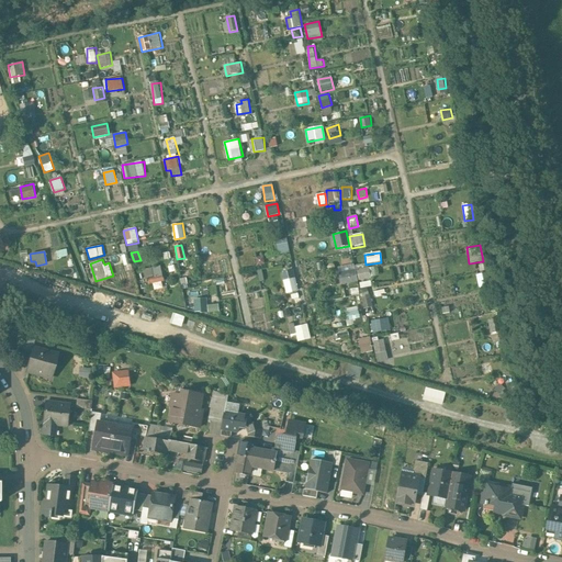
[(160,266),(152,268),(154,279),(163,277),(160,266)]
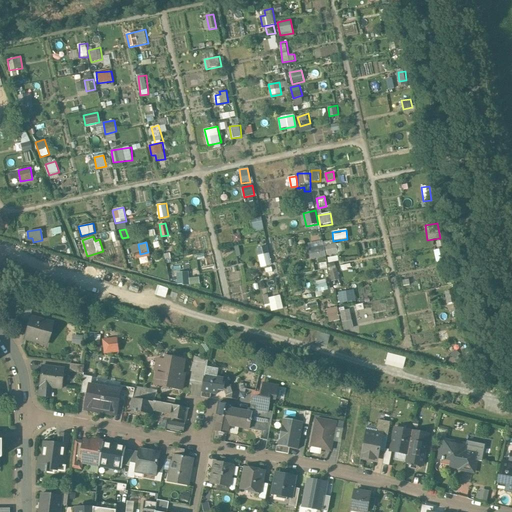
[(335,244),(325,246),(327,256),(336,254),(335,244)]
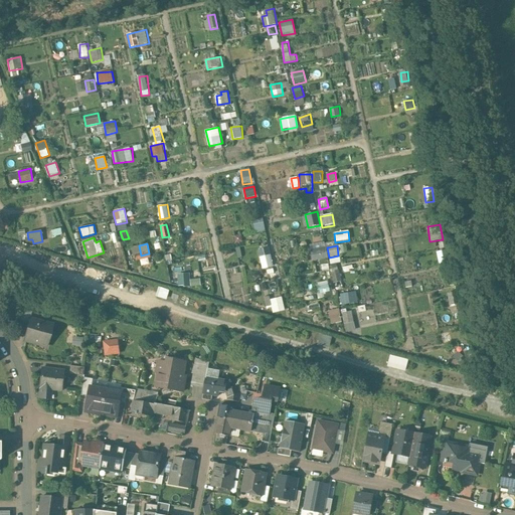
[(327,259),(325,246),(310,249),(312,262),(327,259)]
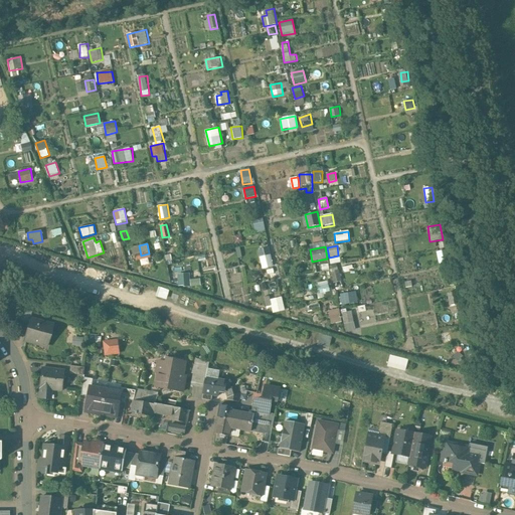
[(268,247),(258,250),(260,256),(270,254),(268,247)]
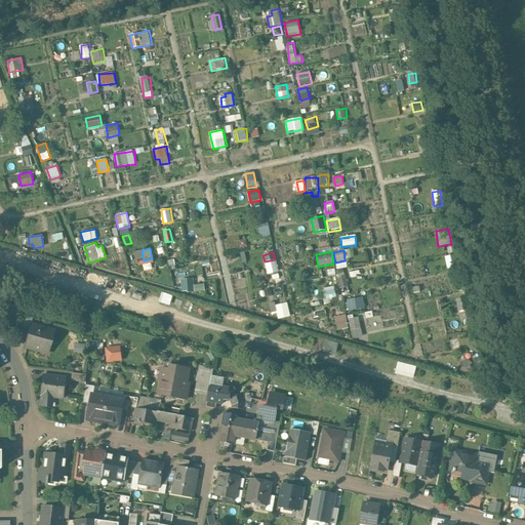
[(275,260),(265,263),(268,275),(278,272),(275,260)]
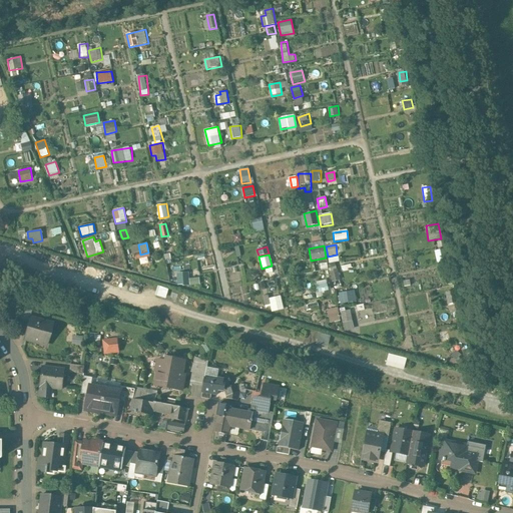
[(337,270),(330,272),(332,282),(340,280),(337,270)]
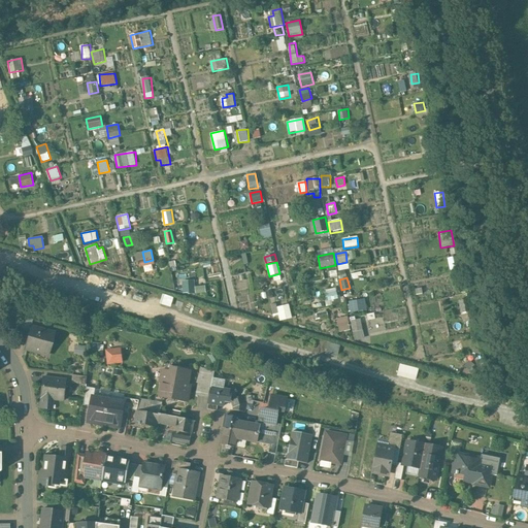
[(195,294),(194,281),(182,282),(183,293),(189,293),(189,294),(195,294)]
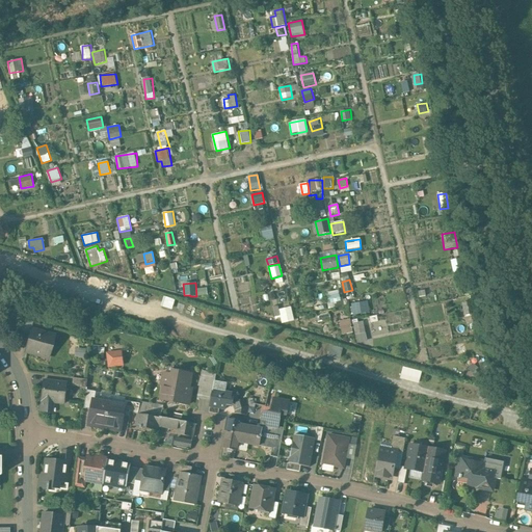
[(327,292),(330,303),(342,301),(340,290),(327,292)]
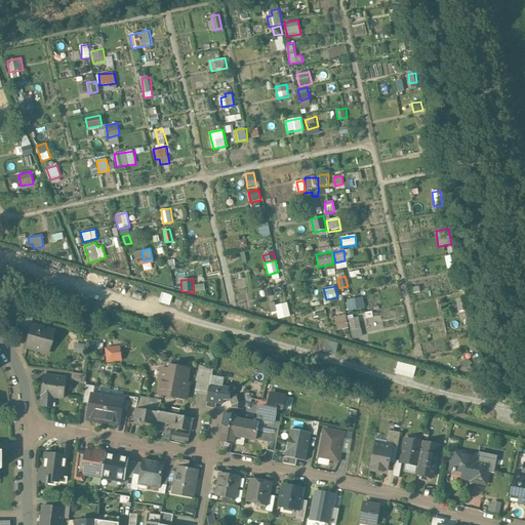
[(160,303),(171,305),(173,295),(162,292),(160,303)]
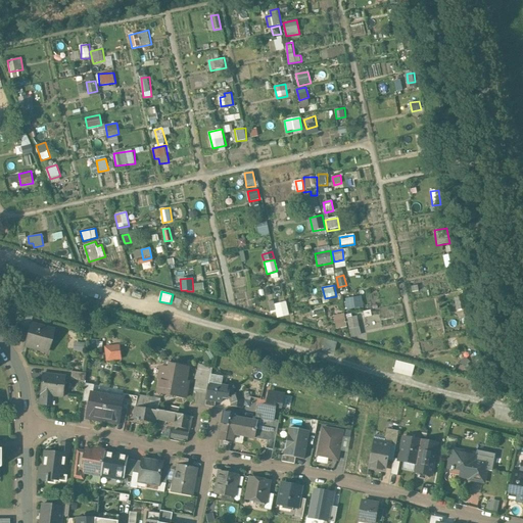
[(361,296),(345,299),(347,310),(363,307),(361,296)]
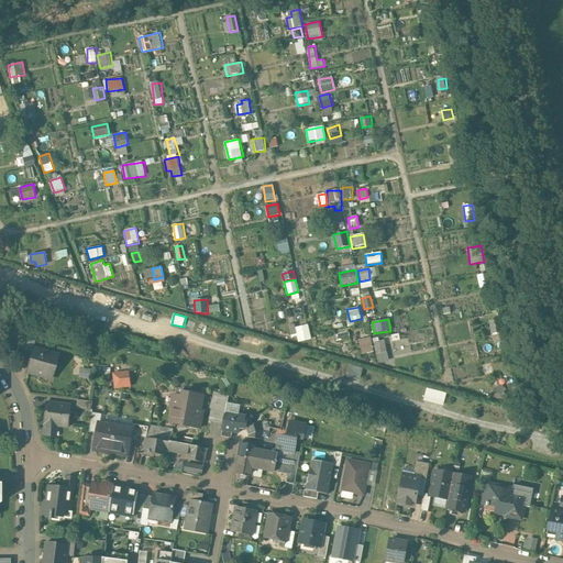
[(311,339),(308,326),(296,328),(299,342),(311,339)]
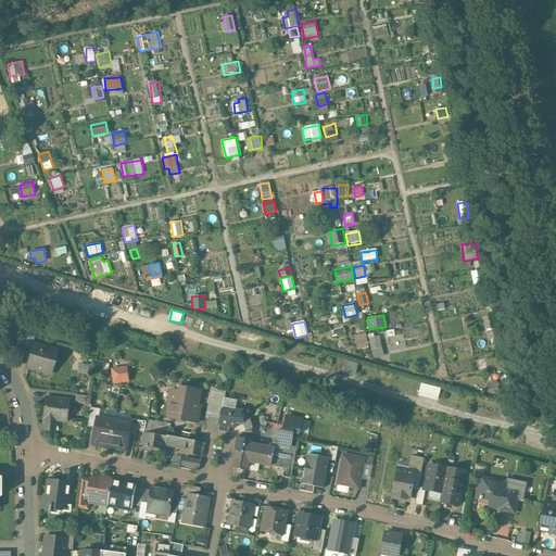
[(34,337),(21,333),(19,348),(29,351),(30,351),(33,343),(34,337)]
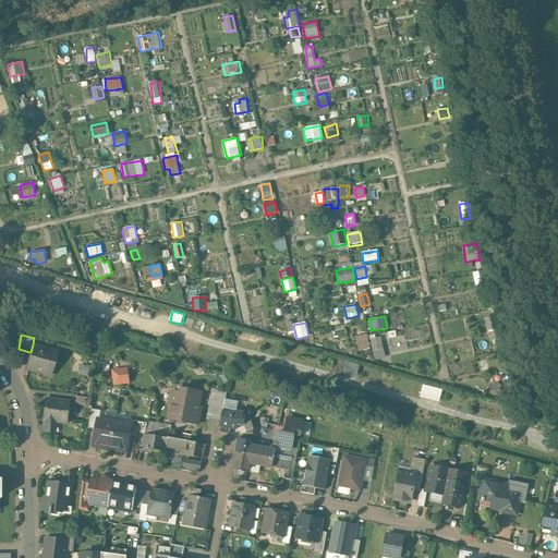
[(370,349),(366,335),(355,337),(359,352),(370,349)]
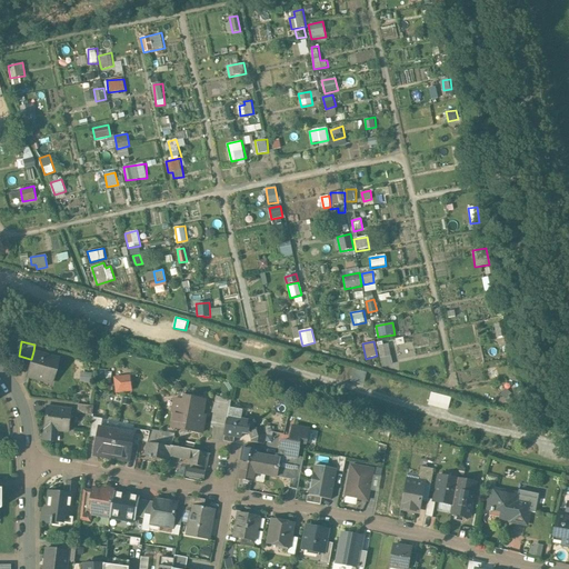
[(390,343),(379,345),(382,367),(392,366),(390,343)]
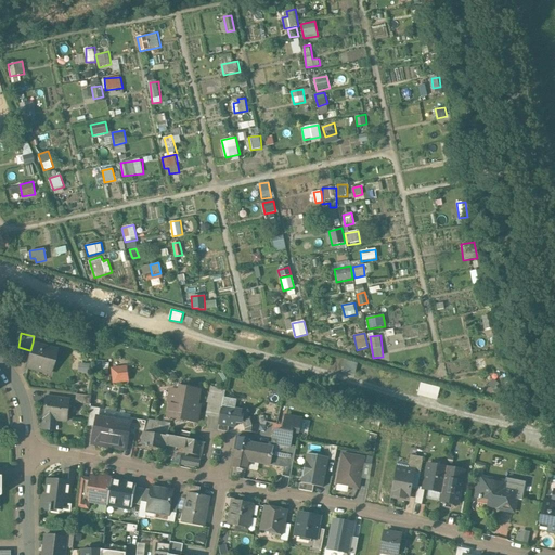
[(56,350),(42,347),(43,346),(33,343),(30,350),(29,350),(31,351),(27,368),(41,372),(42,369),(51,371),(56,350)]
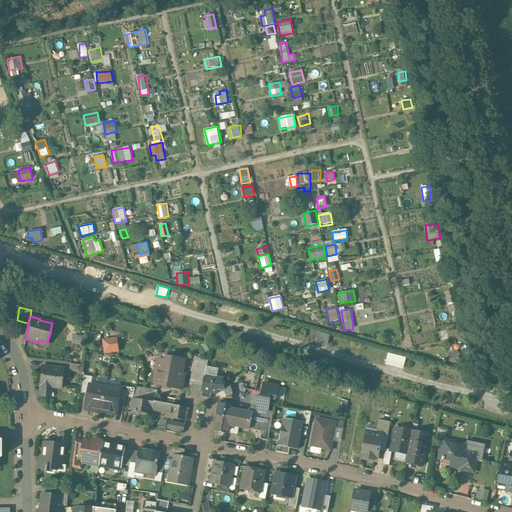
[(73,334),(73,344),(83,344),(84,335),(73,334)]
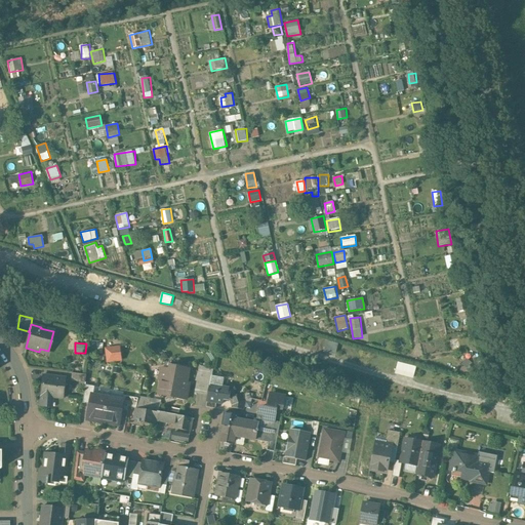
[(123,360),(122,347),(107,347),(107,361),(123,360)]
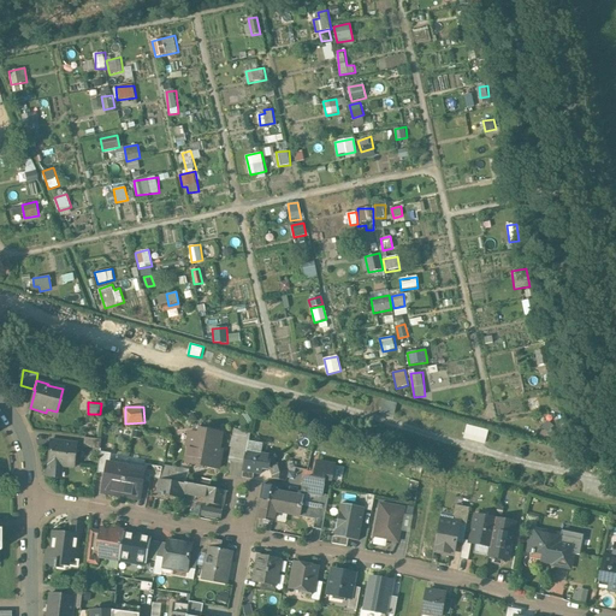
[(114,427),(107,426),(105,444),(118,446),(122,426),(116,424),(114,427)]
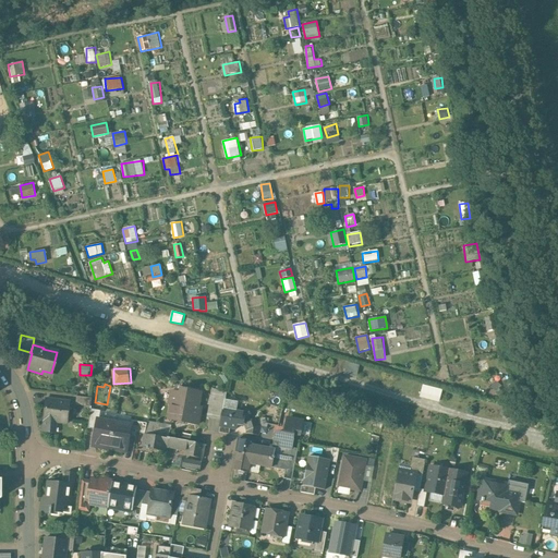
[(511,397),(501,388),(496,393),(506,402),(511,397)]
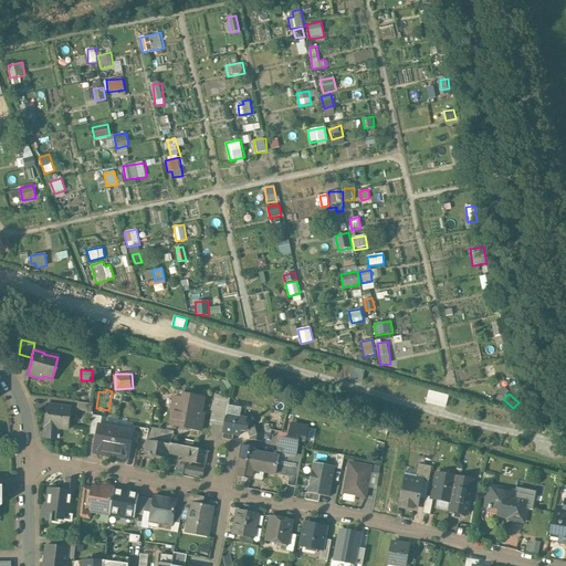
[(203,398),(192,396),(191,400),(175,397),(171,410),(174,410),(171,426),(200,431),(203,413),(200,413),(203,398)]
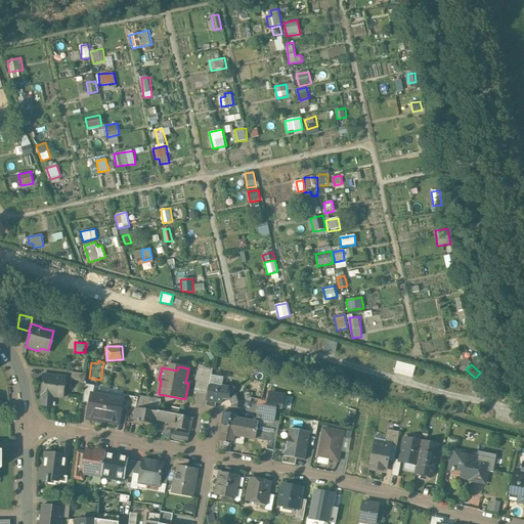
[(86,375),(73,373),(72,381),(85,383),(86,375)]
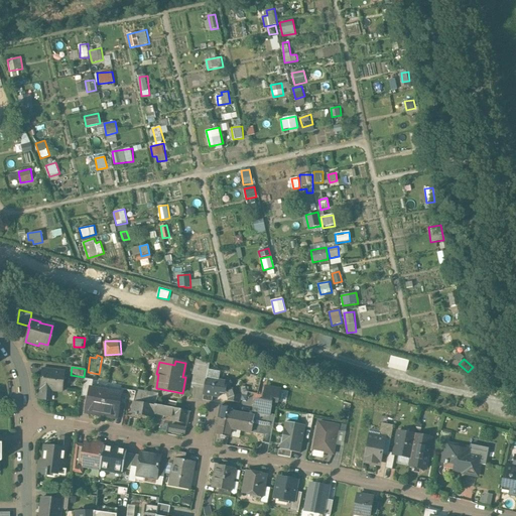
[(66,373),(41,370),(38,389),(40,389),(39,400),(50,402),(52,391),(62,392),(66,373)]
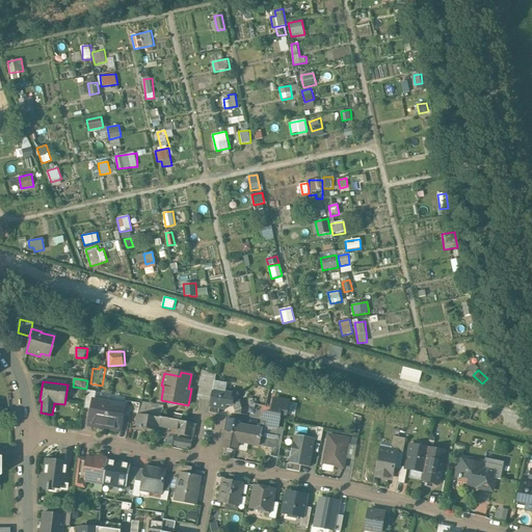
[(234,394),(213,390),(210,406),(219,408),(225,409),(227,401),(233,402),(234,394)]
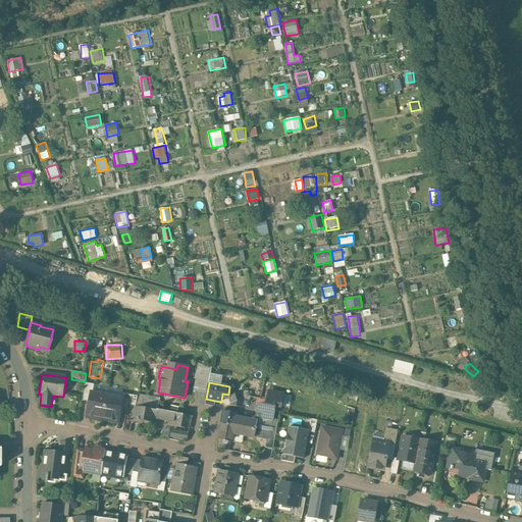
[(95,384),(85,383),(83,401),(91,403),(92,394),(93,394),(95,384)]
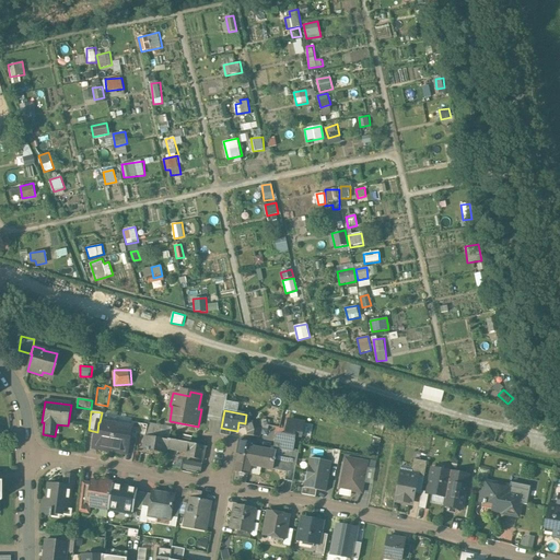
[(287,433),(281,435),(278,435),(275,447),(292,451),(294,435),(301,436),(303,423),(289,420),(287,433)]
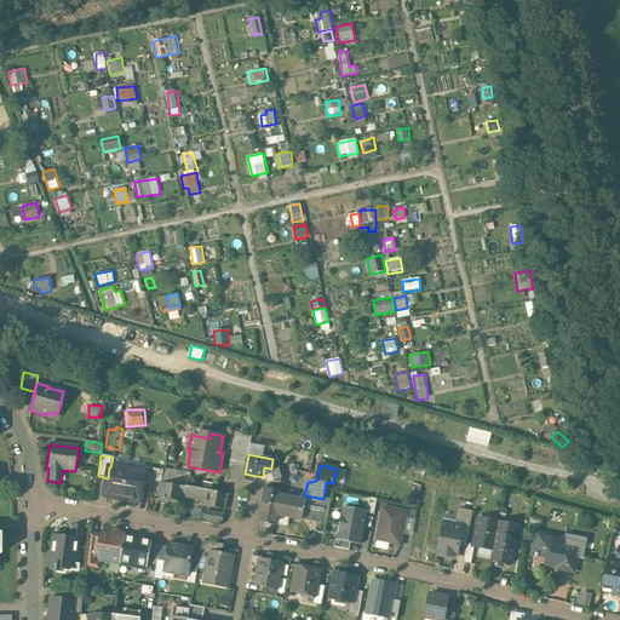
[(286,466),(273,471),(275,480),(274,482),(287,484),(290,475),(286,466)]
